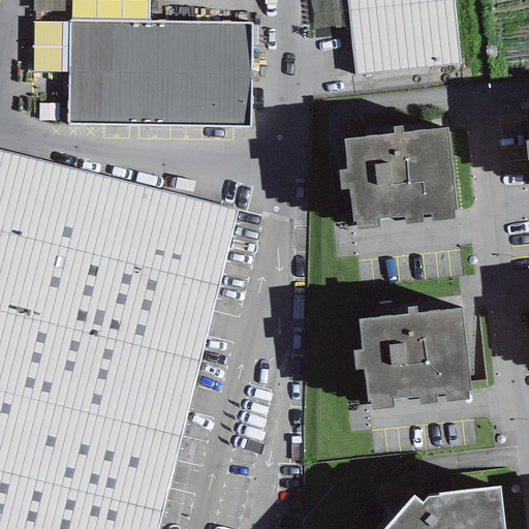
[(324,24),(345,21),(341,0),(328,0),(321,1),(324,24)]
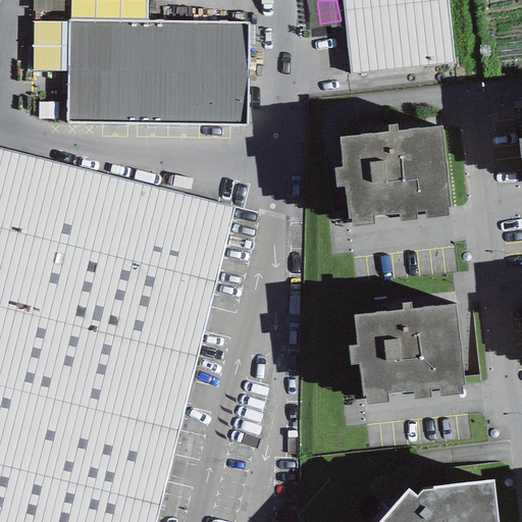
[(449,0),(342,0),(351,73),(456,61),(449,0)]
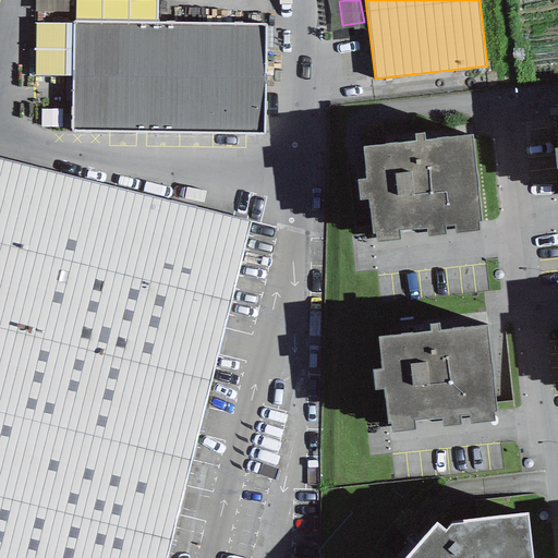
[(266,24),(74,21),(74,24),(73,76),(72,133),(264,136),(266,24)]
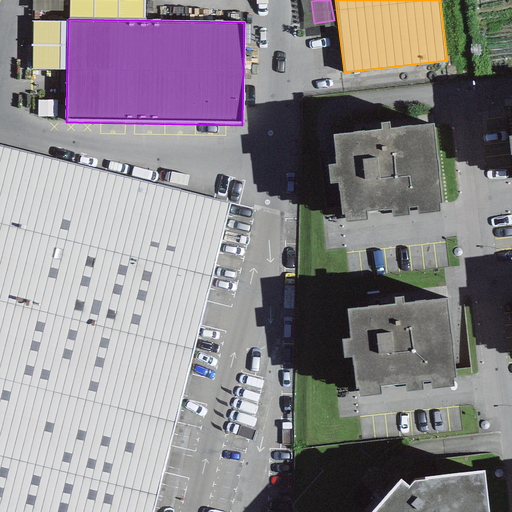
[(67,70),(68,22),(31,21),(30,69),(67,70)]
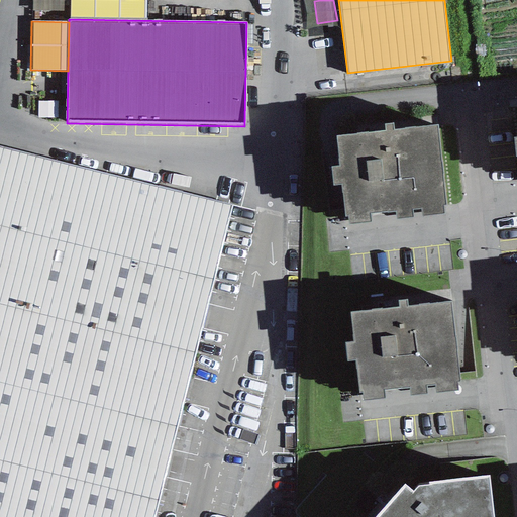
[(385,128),(337,132),(340,163),(333,164),(335,180),(342,179),(345,211),(349,211),(350,221),(370,219),(369,208),(396,206),(397,214),(413,213),(412,205),(421,204),(422,213),(443,211),(442,202),(446,202),(438,123),(394,127),(393,118),(384,119),(385,128)]
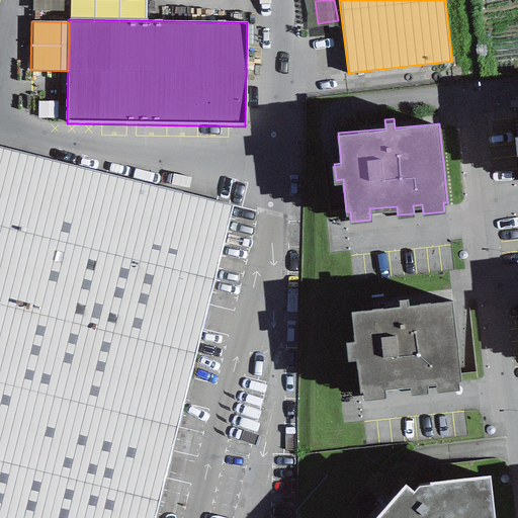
[(152,517),(231,205),(0,147),(0,517),(152,517)]
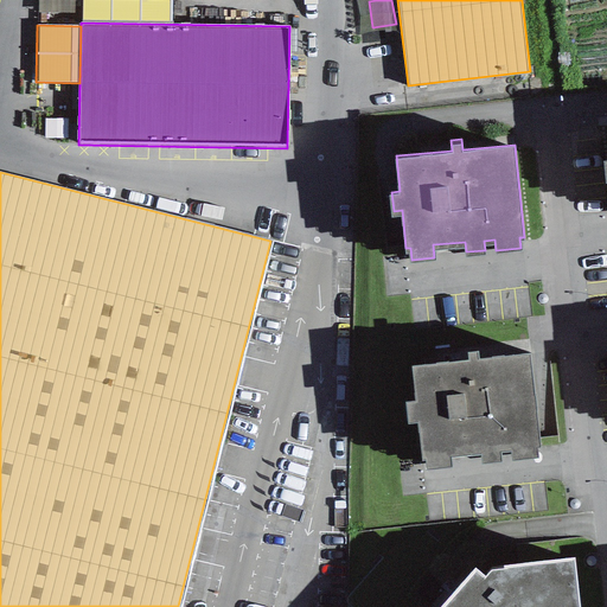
[(467,358),(411,363),(415,398),(407,400),(409,417),(417,417),(421,455),(426,455),(427,467),(449,465),(448,452),(480,448),(481,459),(500,458),(499,447),(510,447),(511,458),(536,455),(535,445),(540,445),(530,351),(478,357),(477,346),(466,347),(467,358)]
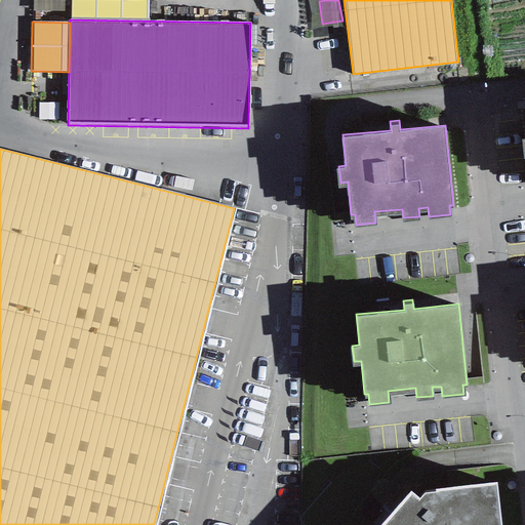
[(501,524),(497,479),(435,484),(436,489),(423,490),(418,495),(410,488),(378,524),(501,524)]
